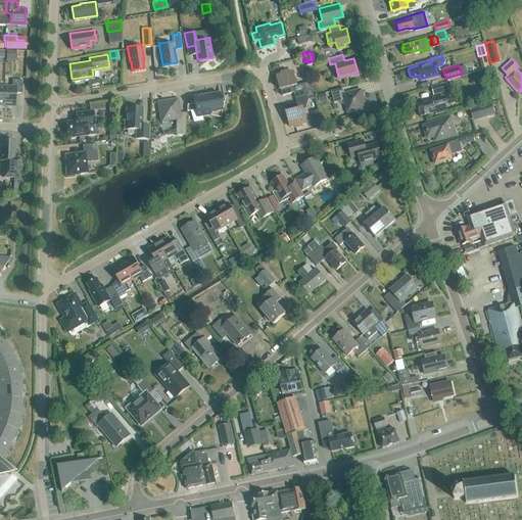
[(295,83),(292,69),(287,71),(287,68),(281,71),(281,73),(276,74),(281,93),(293,90),(295,96),(306,93),(312,92),(309,80),(295,83)]
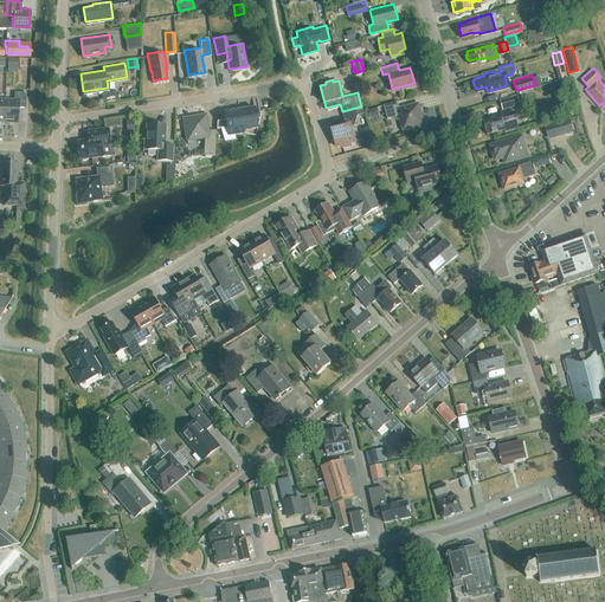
[(13,97),(4,97),(2,120),(17,120),(18,105),(25,105),(25,90),(13,90),(13,97)]
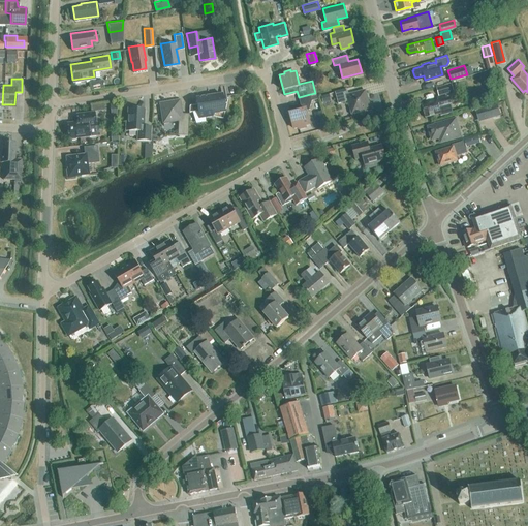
[(451,82),(451,81),(436,85),(438,94),(453,90),(453,89),(451,82)]
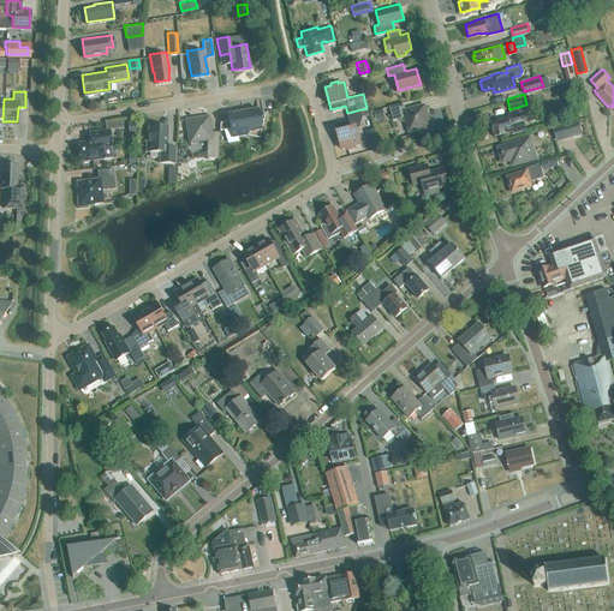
[(431,125),(429,117),(428,117),(424,102),(404,107),(403,101),(388,105),(392,118),(404,115),(407,130),(422,126),(422,127),(431,125)]
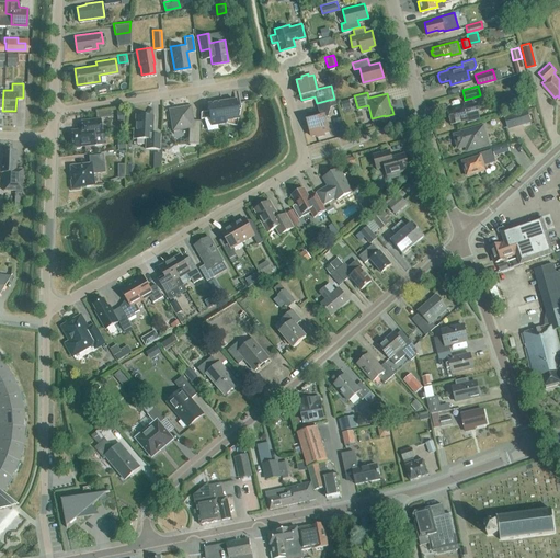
[(235,97),(206,101),(207,109),(200,110),(200,117),(208,115),(209,123),(225,121),(224,118),(238,116),(235,97)]
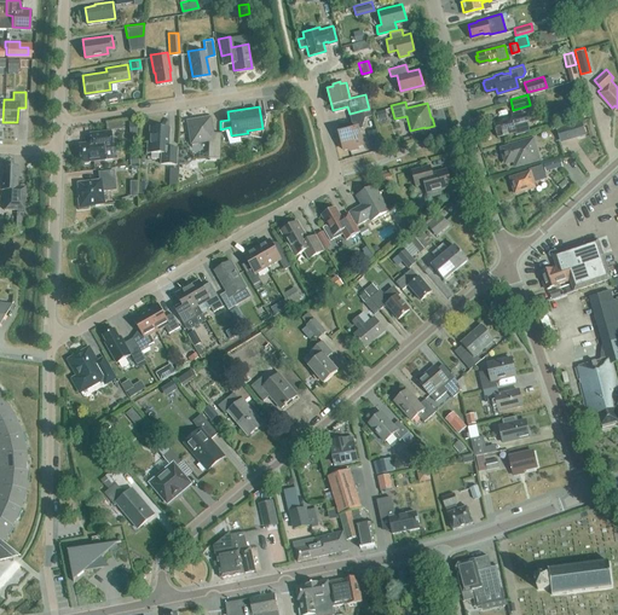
[(376,110),(379,119),(386,116),(385,108),(376,110)]
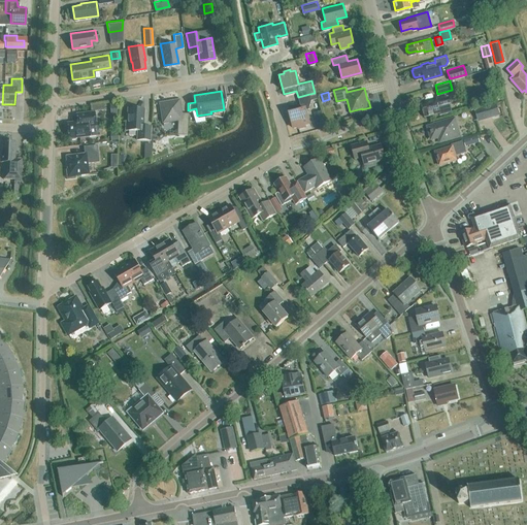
[(304,108),(307,107),(310,97),(309,94),(298,97),(299,103),(287,106),(292,126),(297,125),(298,127),(304,125),(303,123),(308,122),(304,108)]
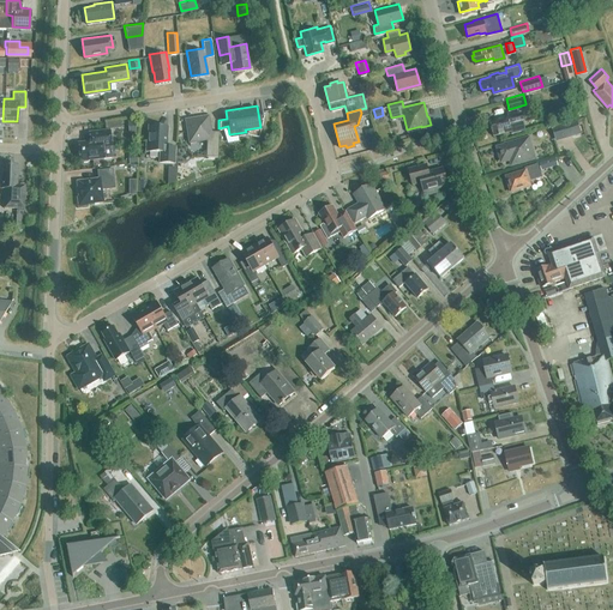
[(524,127),(520,109),(506,113),(497,115),(497,118),(490,119),(493,132),(510,127),(511,131),(524,127)]
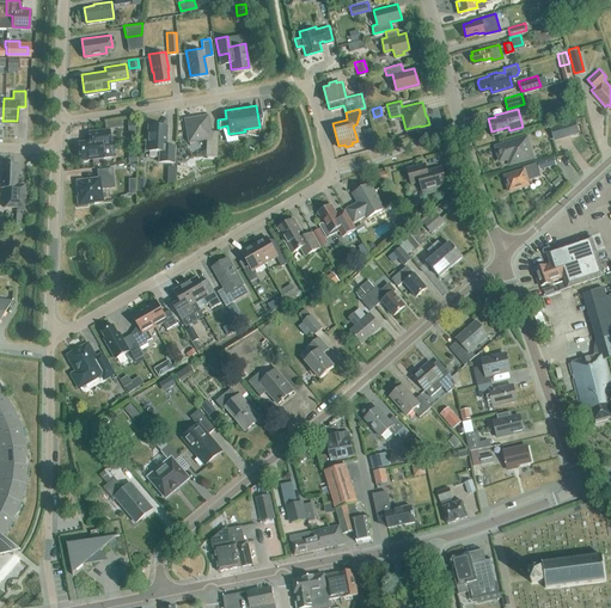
[(217,154),(218,129),(209,128),(206,114),(184,117),(188,139),(205,136),(205,154),(217,154)]
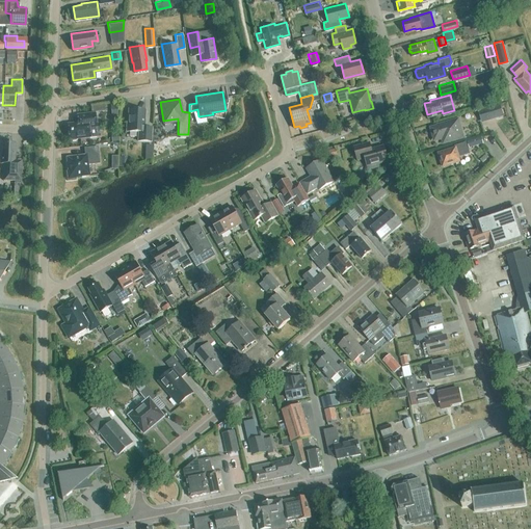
[(502,114),(499,102),(477,108),(481,121),(502,114)]
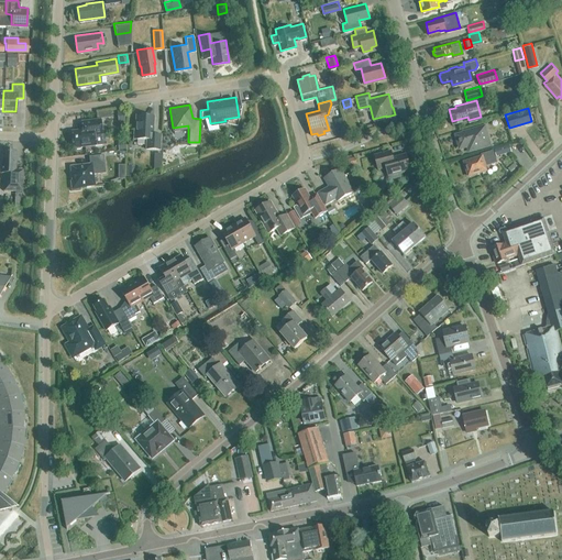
[(160,132),(152,132),(152,114),(135,113),(135,128),(133,127),(133,136),(145,138),(145,146),(160,147),(160,132)]
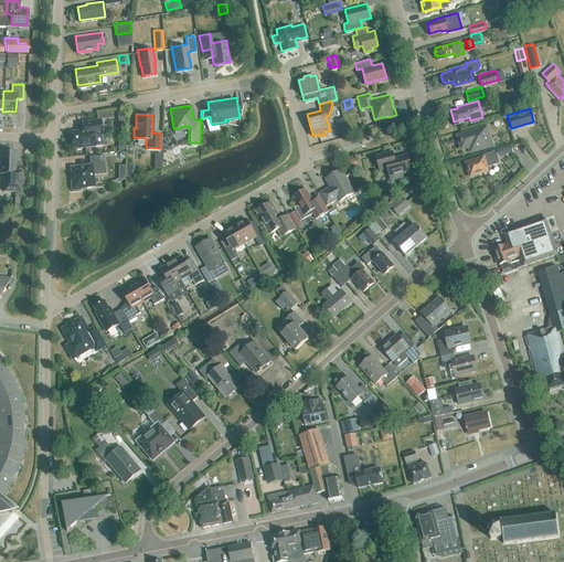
[(100,118),(81,119),(83,129),(72,129),(73,137),(71,138),(71,142),(72,144),(72,145),(74,145),(76,147),(80,146),(80,144),(104,141),(100,118)]
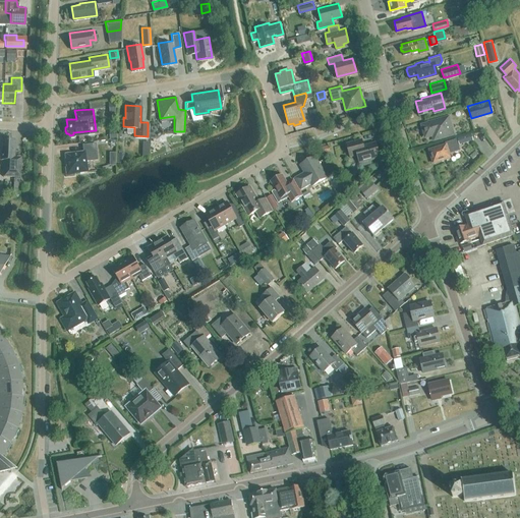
[(423,125),(421,126),(423,131),(424,131),(425,133),(431,131),(434,137),(452,132),(448,115),(428,120),(429,121),(422,123),(423,125)]
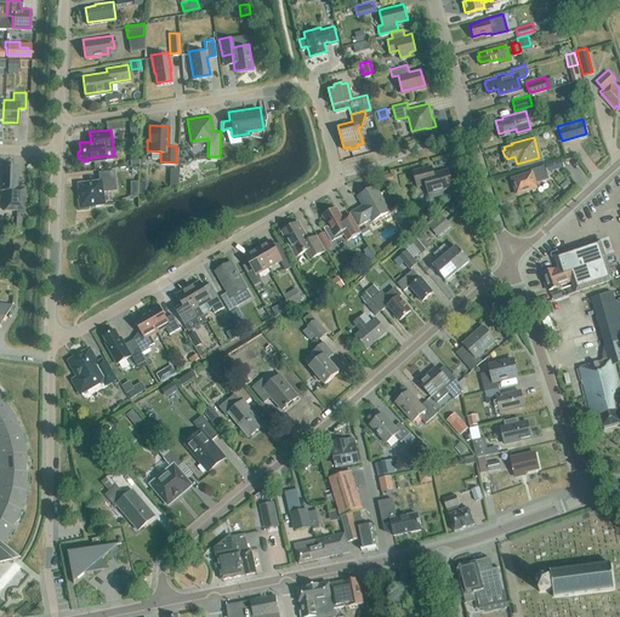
[(195,141),(195,155),(206,155),(206,147),(206,141),(195,141)]
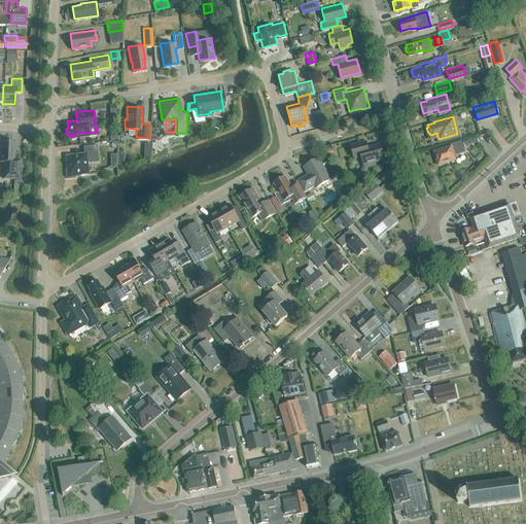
[(476,140),(474,134),(461,137),(463,144),(476,140)]
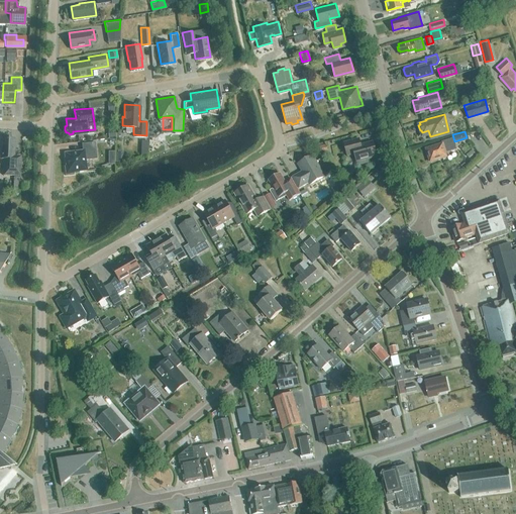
[(11,141),(11,137),(0,136),(0,156),(3,157),(3,173),(20,174),(20,162),(13,162),(14,141),(11,141)]
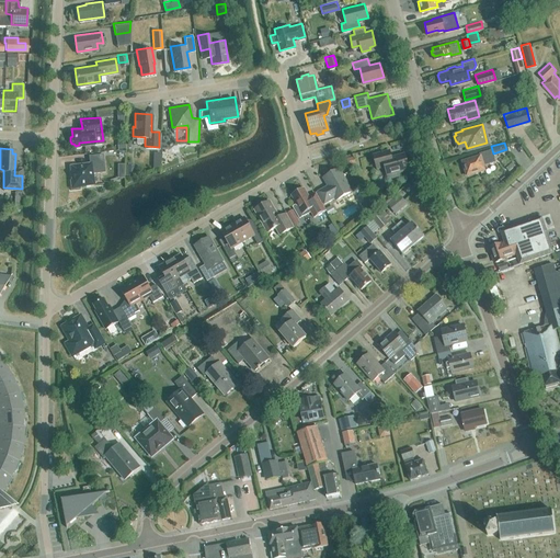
[(408,167),(403,152),(390,156),(388,149),(373,154),(377,167),(385,164),(387,173),(386,173),(387,178),(399,174),(398,170),(408,167)]
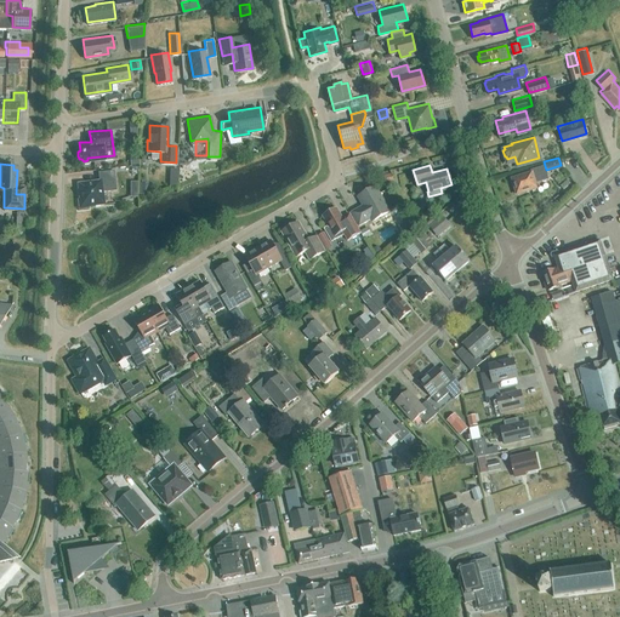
[(530,171),(511,176),(516,193),(535,187),(534,182),(546,178),(542,165),(530,169),(530,171)]
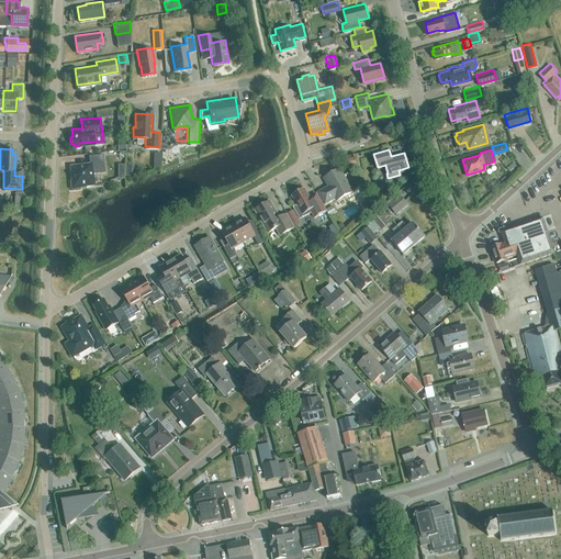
[(92,171),(104,170),(102,152),(88,154),(89,161),(69,164),(70,179),(69,179),(70,187),(78,186),(78,185),(93,182),(92,171)]
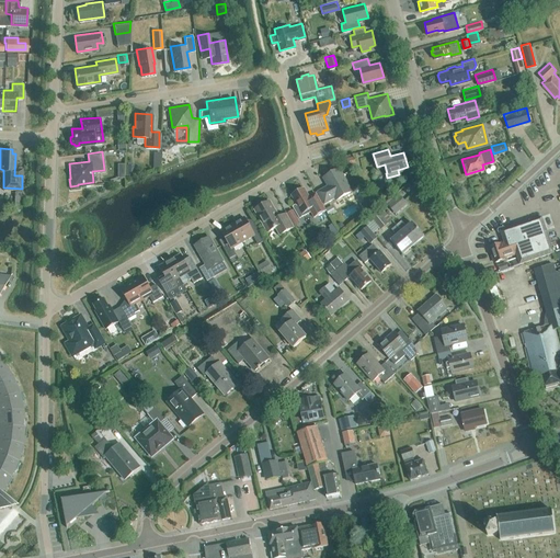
[(354,162),(353,155),(345,157),(347,164),(354,162)]
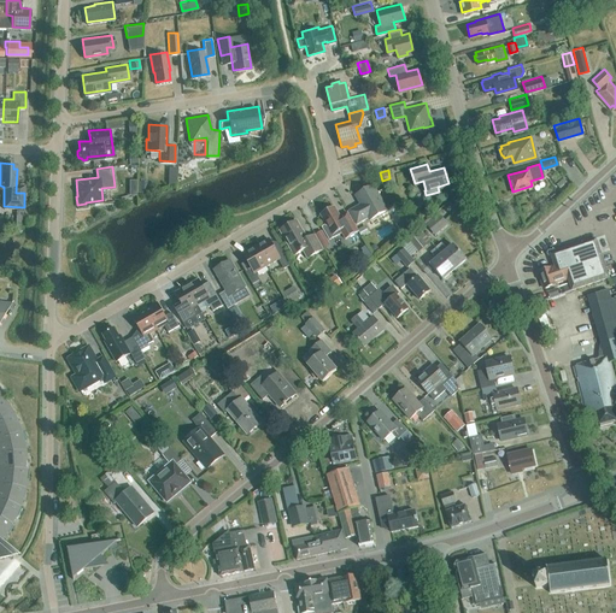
[(558,189),(568,180),(561,172),(551,182),(558,189)]
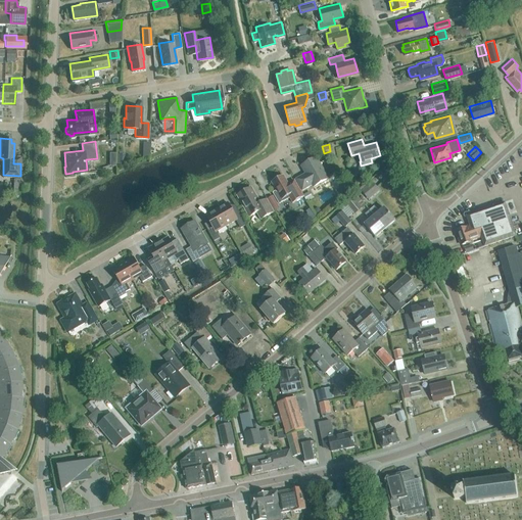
[(327,176),(316,156),(301,164),(306,173),(302,176),(301,173),(295,177),(301,188),(312,182),(313,184),(327,176)]
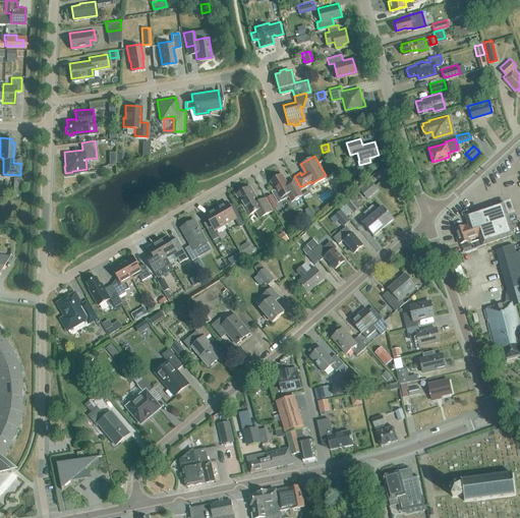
[(288,194),(291,199),(301,193),(293,179),(288,183),(282,172),(270,180),(275,187),(272,188),(278,199),(288,194)]
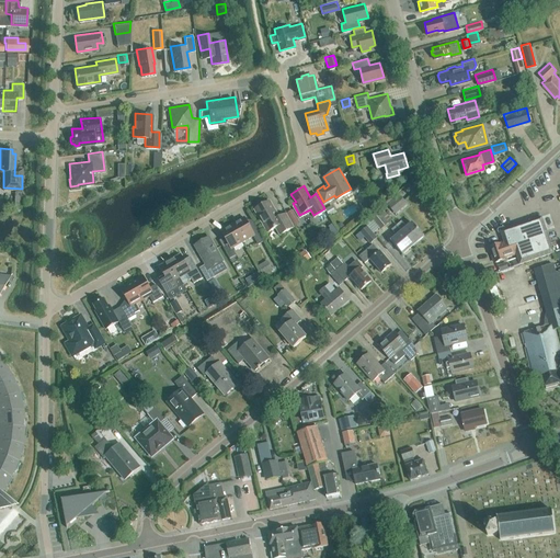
[(23,198),(23,190),(14,190),(13,198),(23,198)]
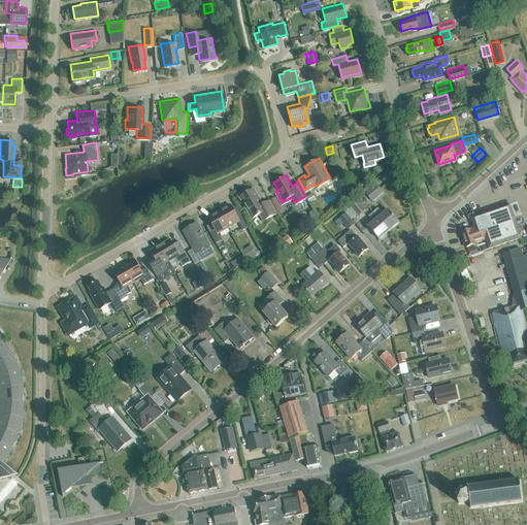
[(344,182),(348,188),(353,185),(349,179),(344,182)]
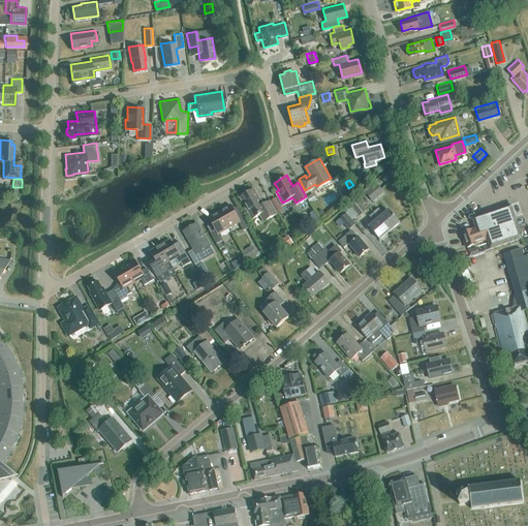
[(384,191),(376,182),(366,190),(373,199),(384,191)]
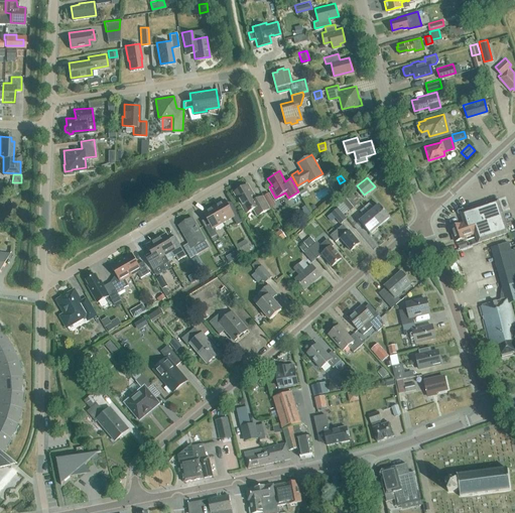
[(338,181),(330,186),(334,193),(337,190),(341,187),(338,181)]
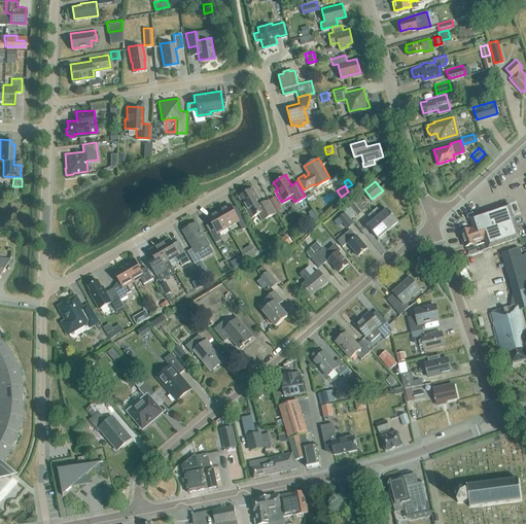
[(261,202),(253,187),(239,196),(250,216),(258,212),(261,218),(275,211),(268,199),(261,202)]
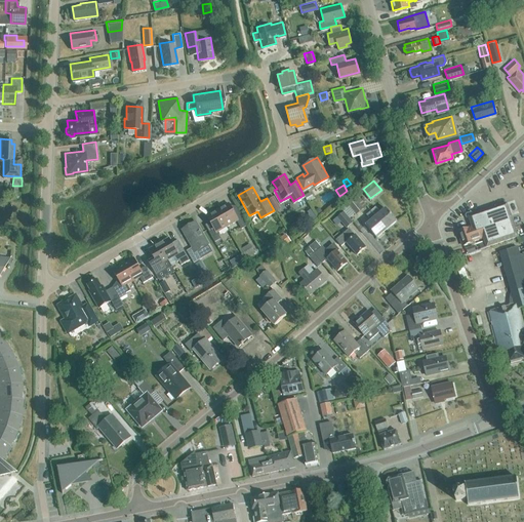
[(304,193),(307,199),(313,196),(309,190),(304,193)]
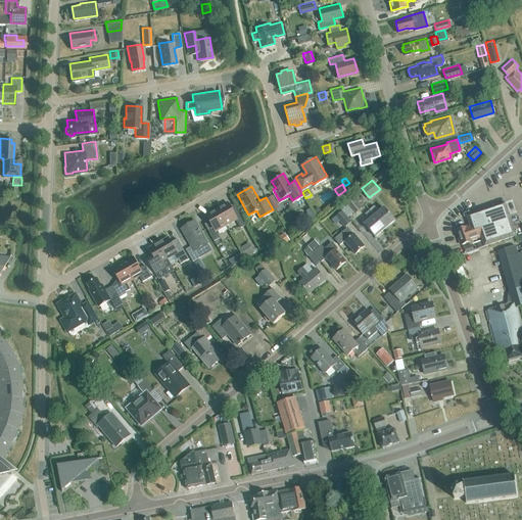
[(279,206),(272,193),(266,197),(273,209),(279,206)]
